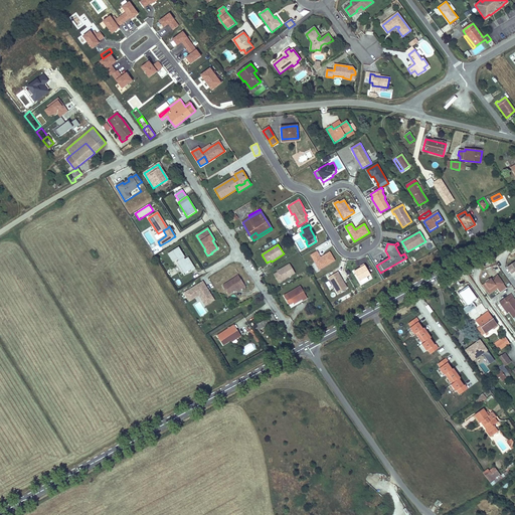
[(179,247),(168,254),(173,263),(175,261),(183,275),(190,270),(191,272),(195,270),(188,258),(185,260),(184,259),(185,258),(179,247)]
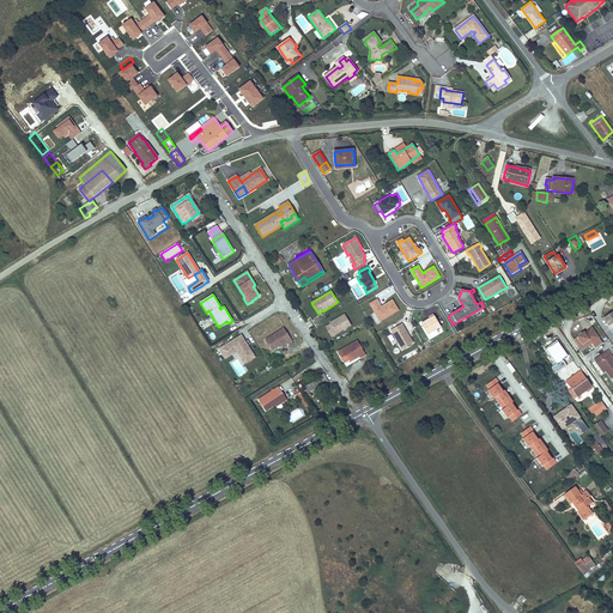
[(377,299),(370,304),(380,321),(399,310),(393,301),(382,307),(377,299)]
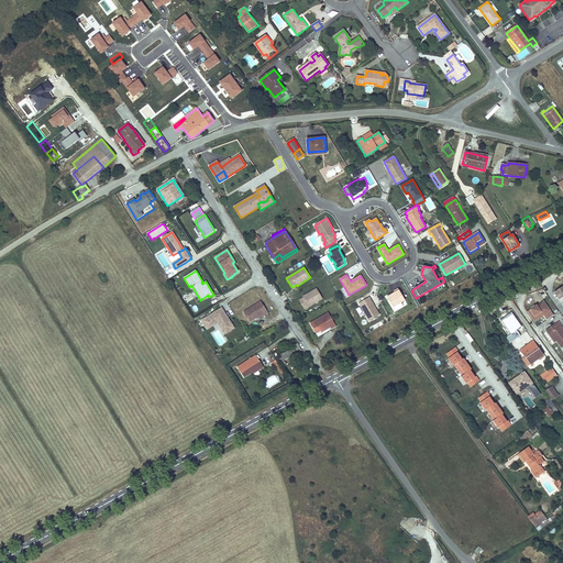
[(562,286),(562,285),(553,291),(558,297),(560,295),(561,297),(562,295),(562,286)]
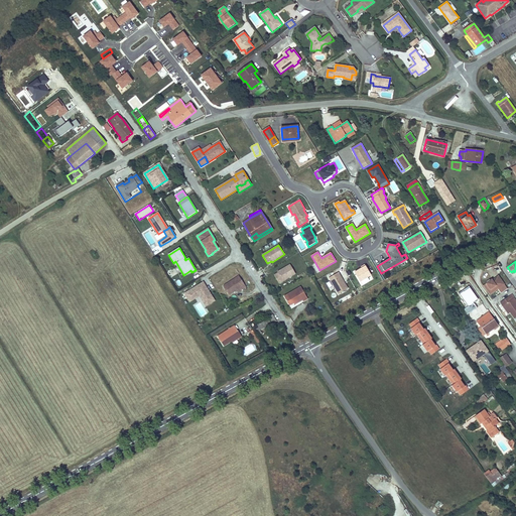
[(295,274),(290,264),(277,272),(278,273),(274,275),(279,284),(295,274)]
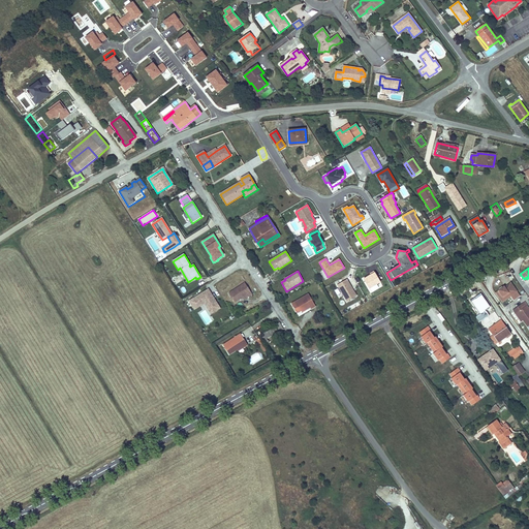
[(380,282),(374,272),(370,274),(371,275),(364,279),(369,289),(380,282)]
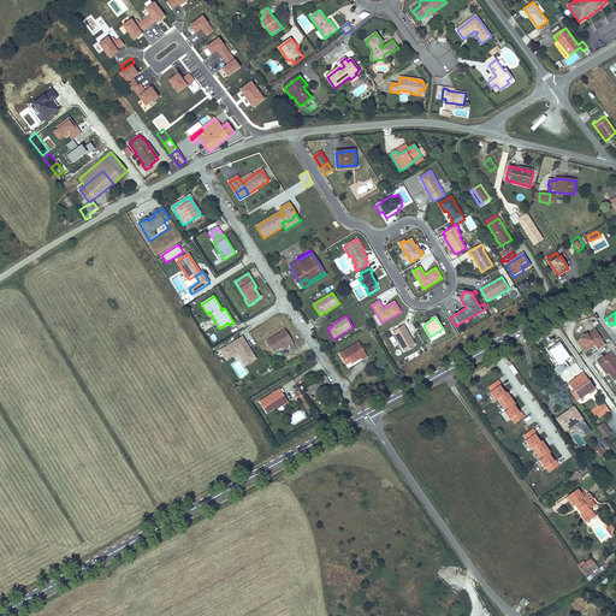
[(415,344),(404,325),(392,332),(395,336),(403,350),(404,351),(415,344)]
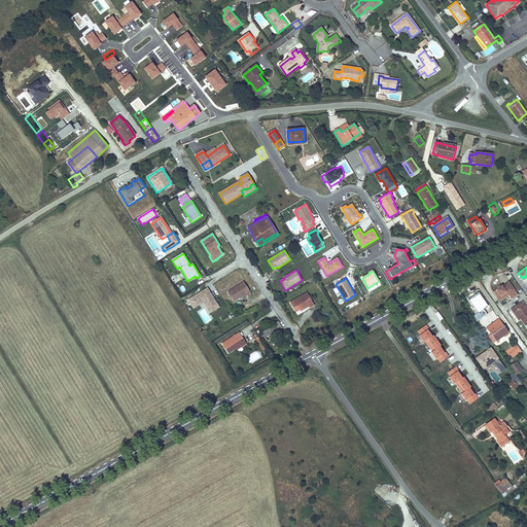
[(235,304),(242,300),(246,296),(248,299),(252,295),(245,284),(230,294),(235,304)]
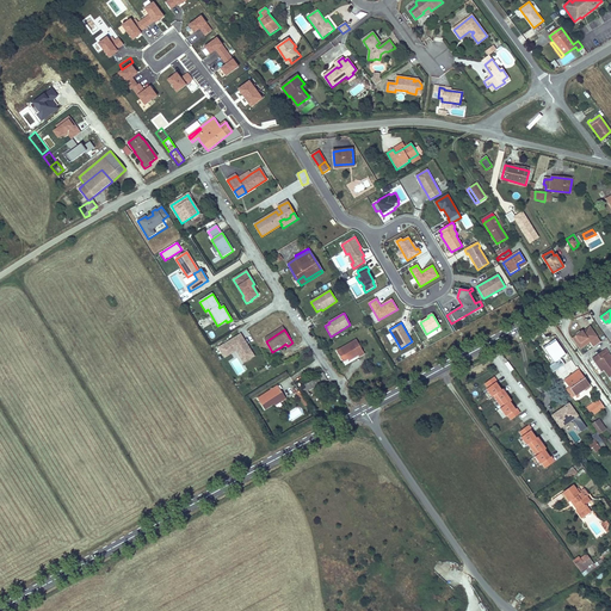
[(600,343),(592,329),(585,335),(582,332),(573,338),(580,350),(590,343),(593,347),(600,343)]
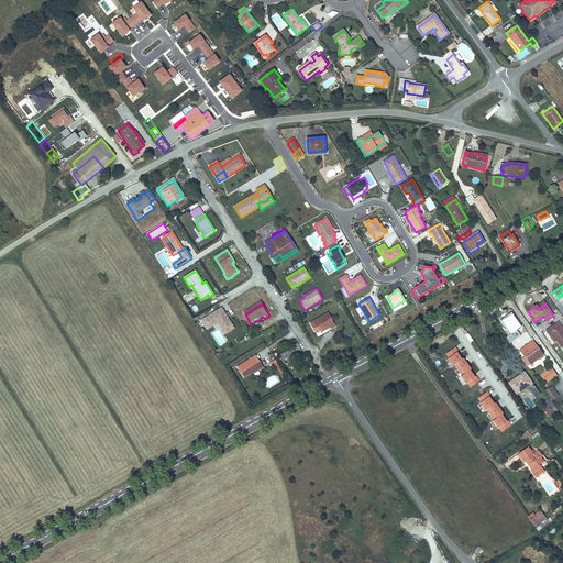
[(231,324),(228,318),(225,319),(224,317),(225,317),(221,309),(201,321),(207,330),(218,323),(220,324),(223,330),(231,324)]
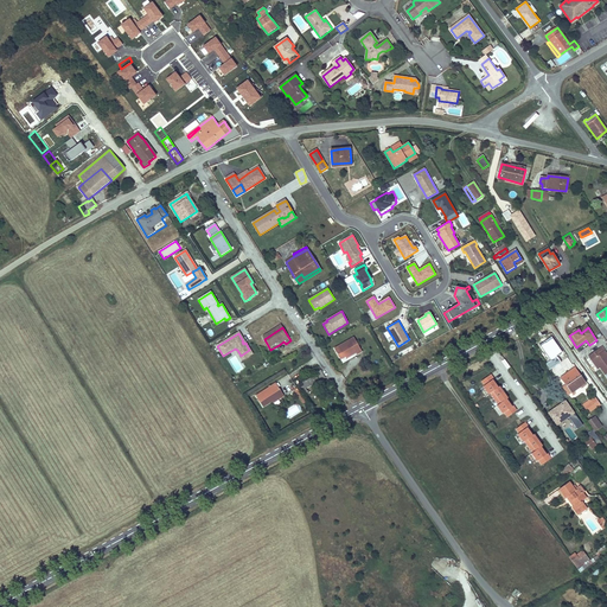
[(340,359),(345,357),(355,351),(356,353),(357,355),(362,352),(353,338),(334,349),(340,359)]
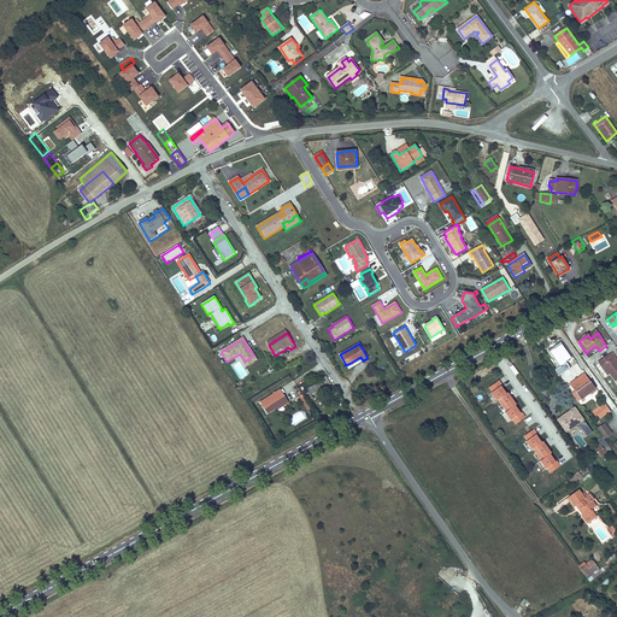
[(616,362),(613,357),(613,356),(611,352),(598,362),(600,365),(603,364),(610,374),(615,381),(616,378),(616,362)]
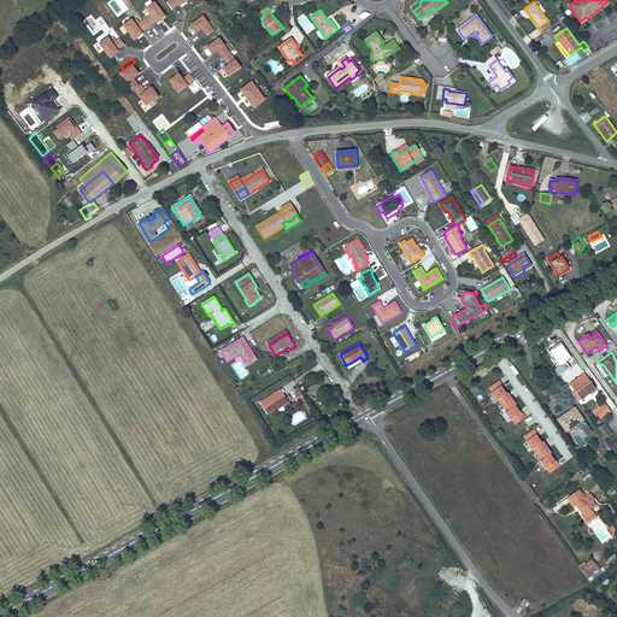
[(246,366),(257,360),(253,356),(245,362),(241,356),(239,354),(246,366)]
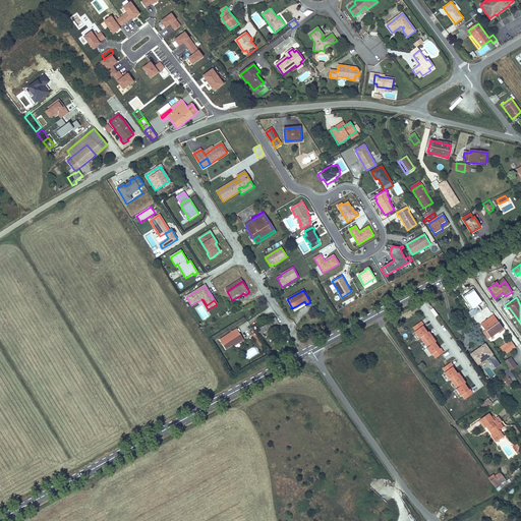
[(494,315),(481,325),(483,328),(493,322),(497,319),(494,315)]
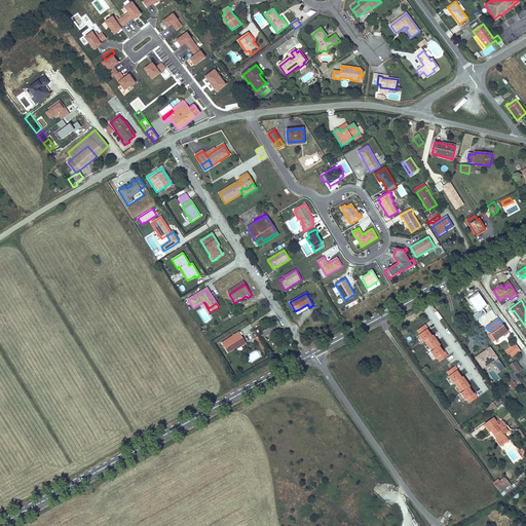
[(282,326),(278,322),(272,325),(273,326),(263,331),(265,336),(282,326)]
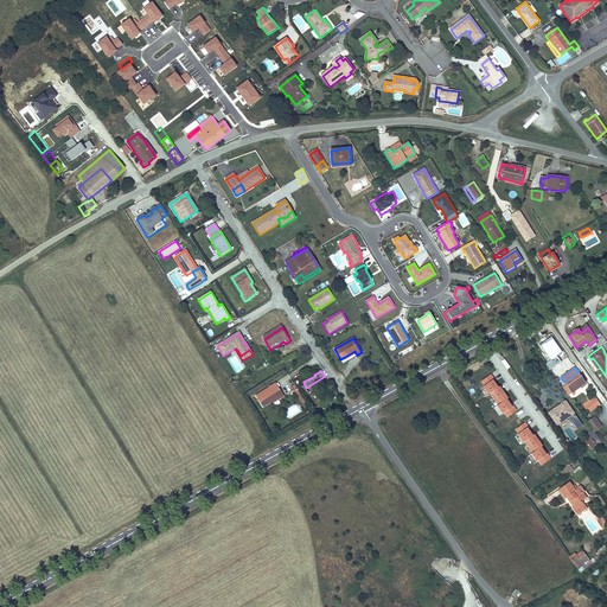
[(574,375),(563,382),(567,387),(570,393),(573,396),(575,394),(574,393),(587,383),(580,374),(575,377),(574,375)]
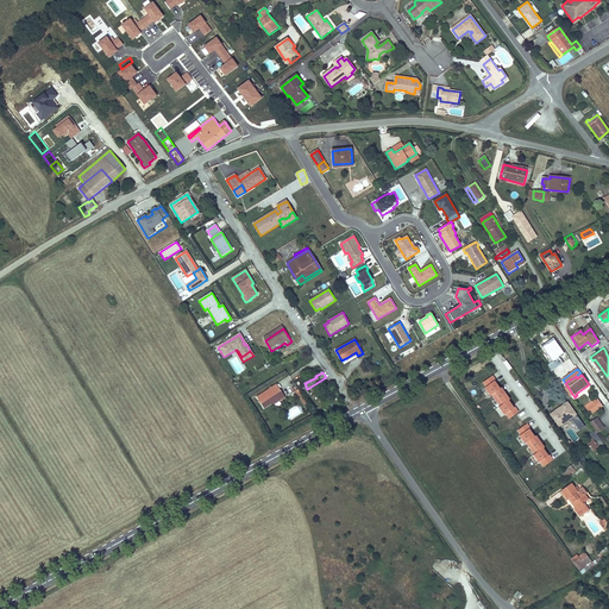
[(301,384),(299,385),(305,397),(308,395),(305,388),(303,388),(301,384)]
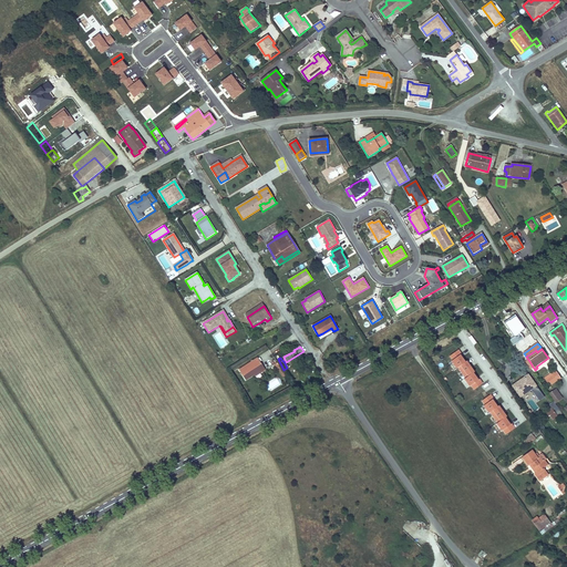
[(246,380),(255,374),(259,371),(261,373),(266,370),(258,359),(239,370),(246,380)]
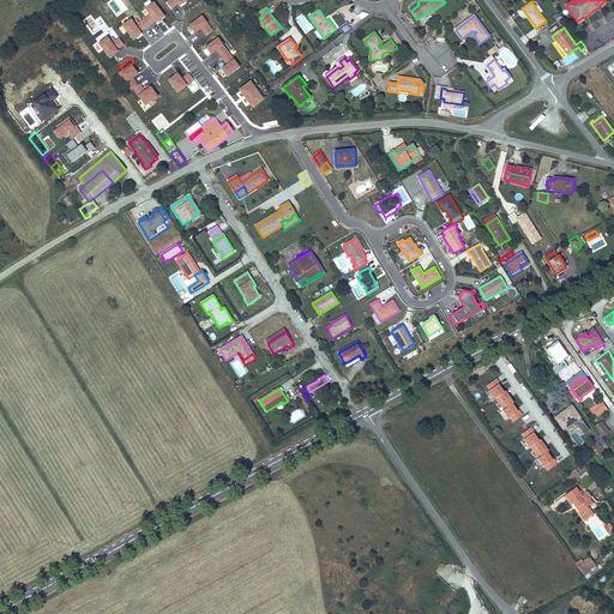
[(597,404),(589,410),(595,419),(607,410),(605,407),(601,409),(597,404)]
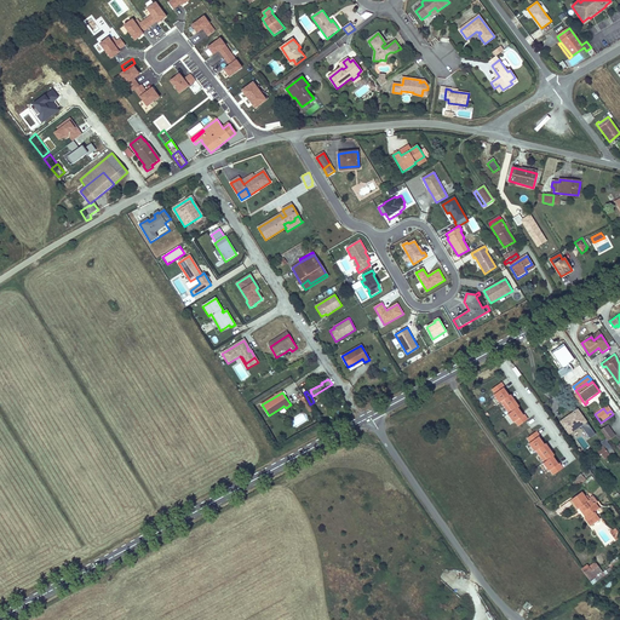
[(578,411),(561,423),(569,435),(586,423),(578,411)]
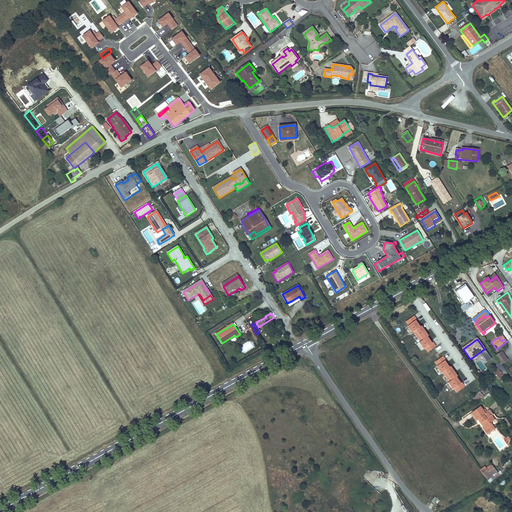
[(433,359),(429,362),(437,372),(455,358),(445,344),(440,348),(441,350),(432,357),(433,359)]
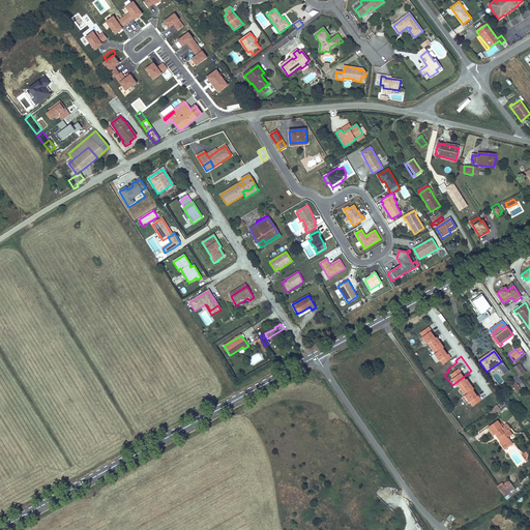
[(519,363),(511,369),(518,376),(518,378),(525,373),(519,363)]
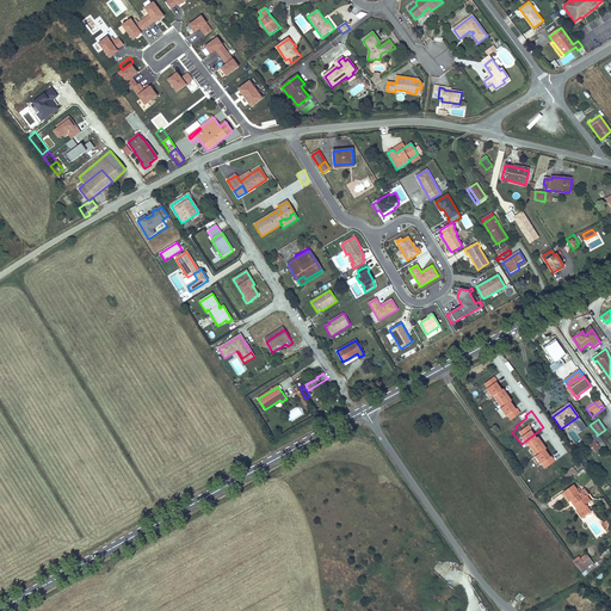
[(597,445),(592,449),(596,454),(605,446),(597,436),(597,433),(591,437),(594,440),(597,445)]
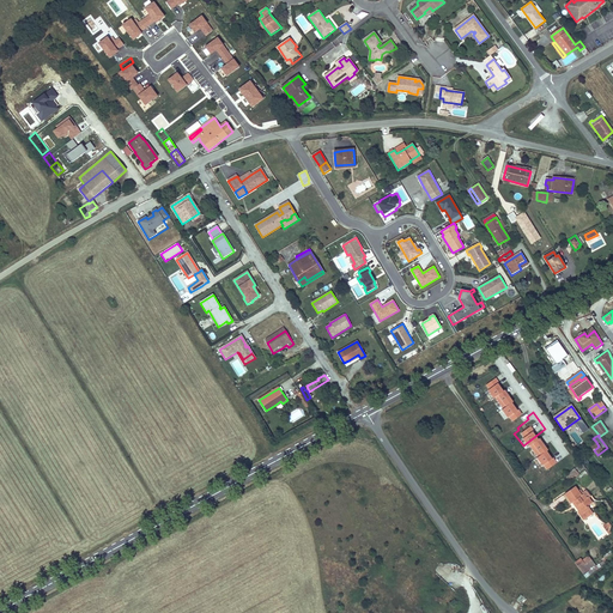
[(580,475),(575,469),(565,477),(570,483),(580,475)]
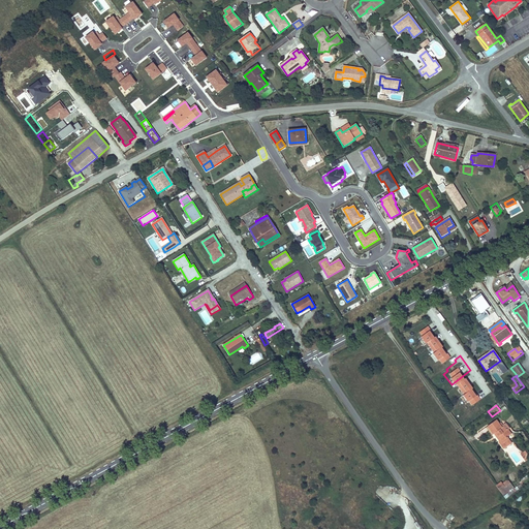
[(496,421),(488,427),(493,434),(494,434),(496,432),(501,439),(499,440),(498,441),(503,448),(512,442),(509,439),(511,438),(506,431),(502,426),(500,423),(499,424),(496,421)]
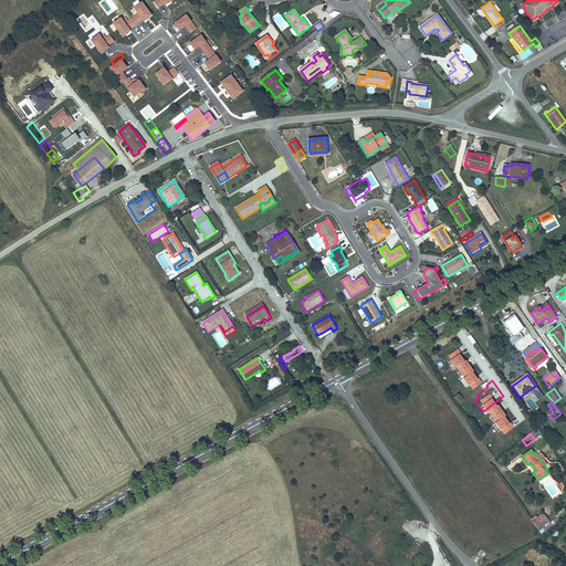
[(544,514),(538,517),(536,516),(531,520),(533,522),(538,531),(551,522),(544,514)]
